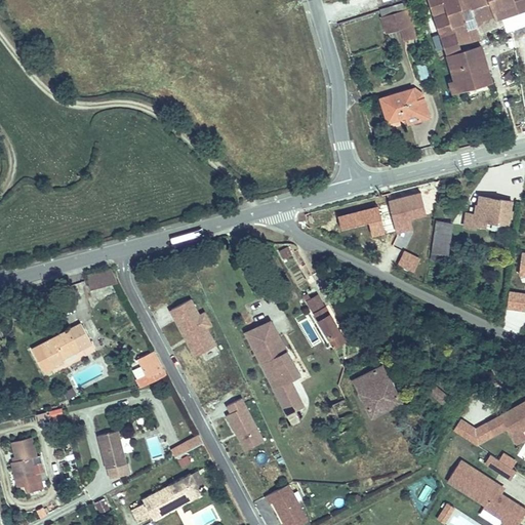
[(507,0),(429,0),(454,72),(448,74),(452,84),(467,79),(463,70),(485,63),(482,53),(475,55),(470,40),(473,39),(472,35),(475,34),(473,27),(510,14),(507,0)]
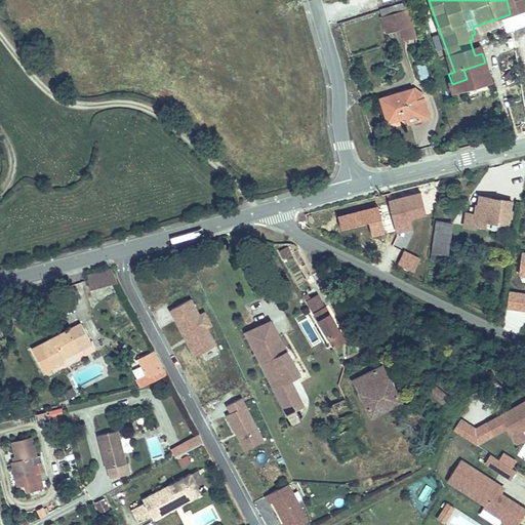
[(507,0),(510,14),(524,8),(524,5),(523,0),(507,0)]
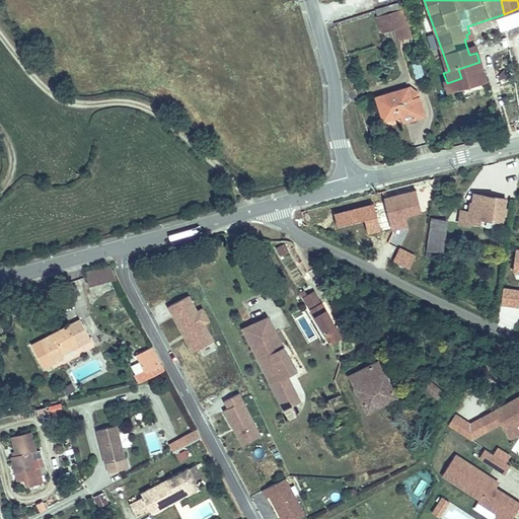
[(376,10),(378,16),(400,10),(398,3),(376,10)]
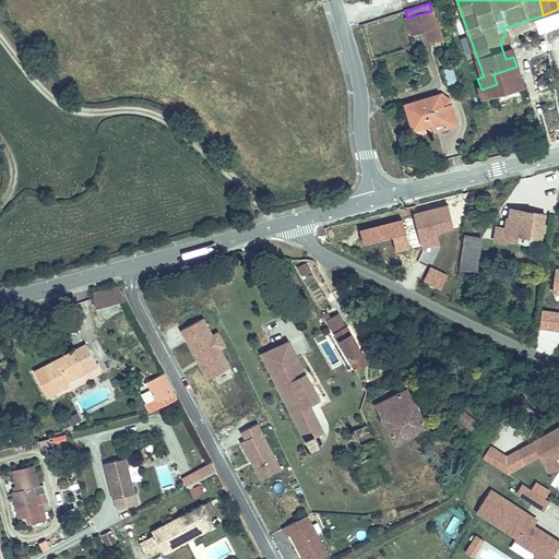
[(431,11),(407,18),(406,19),(411,35),(428,30),(432,27),(437,42),(445,38),(436,9),(431,11)]
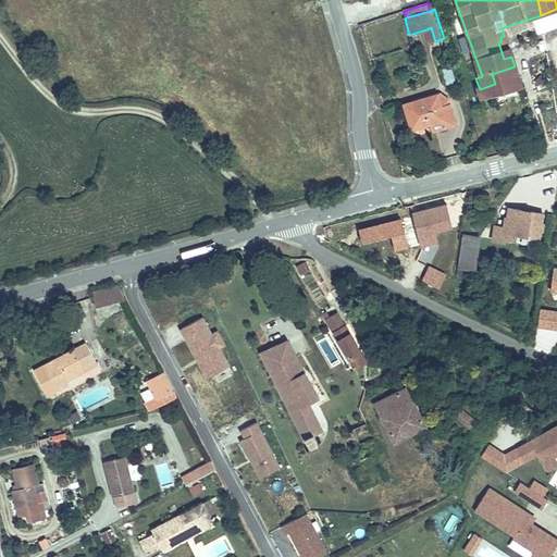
[(431,27),(426,29),(430,42),(435,41),(431,27)]
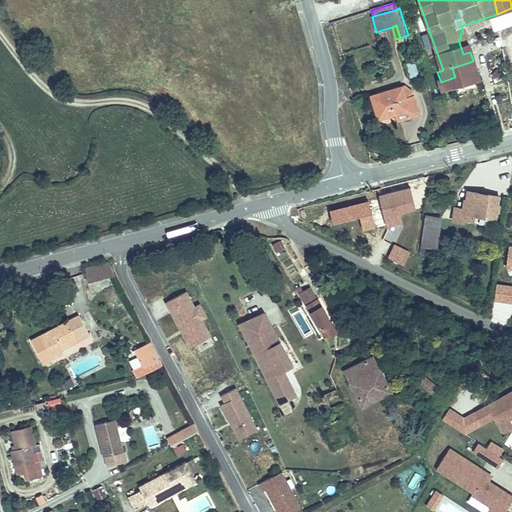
[(463,54),(470,52),(464,36),(461,38),(458,39),(463,54)]
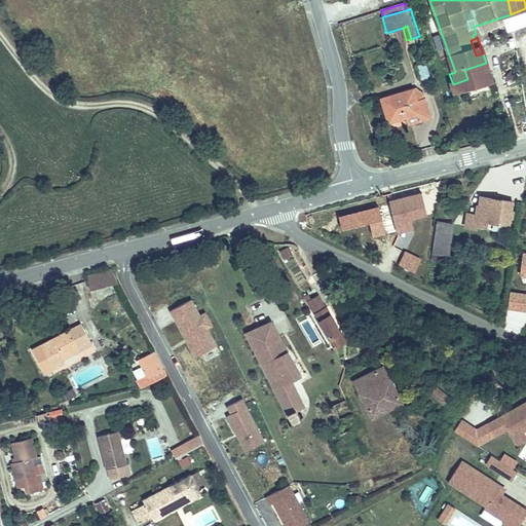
[(464,70),(467,79),(489,72),(486,63),(464,70)]
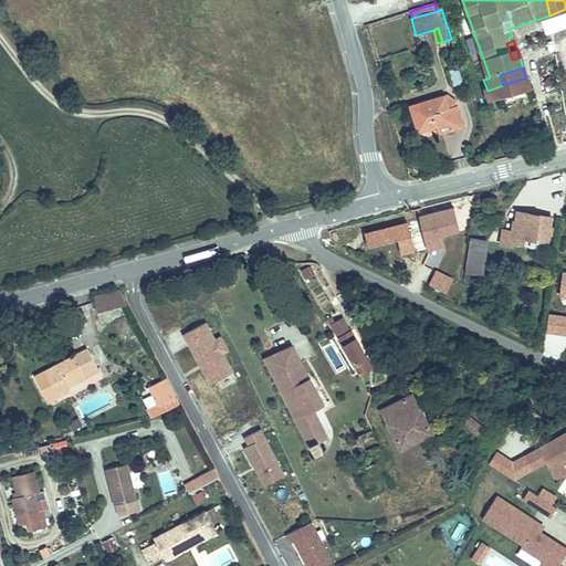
[(418,132),(438,125),(436,117),(448,113),(452,130),(464,127),(453,93),(410,106),(418,132)]
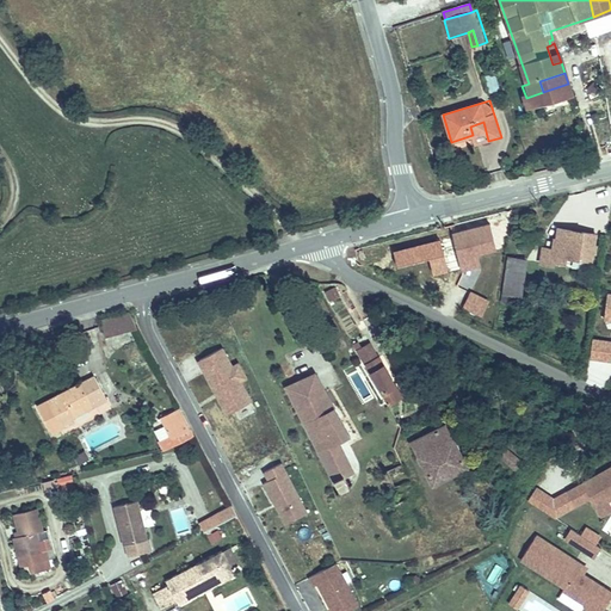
[(470,127),(473,135),(476,144),(488,141),(483,122),(470,127)]
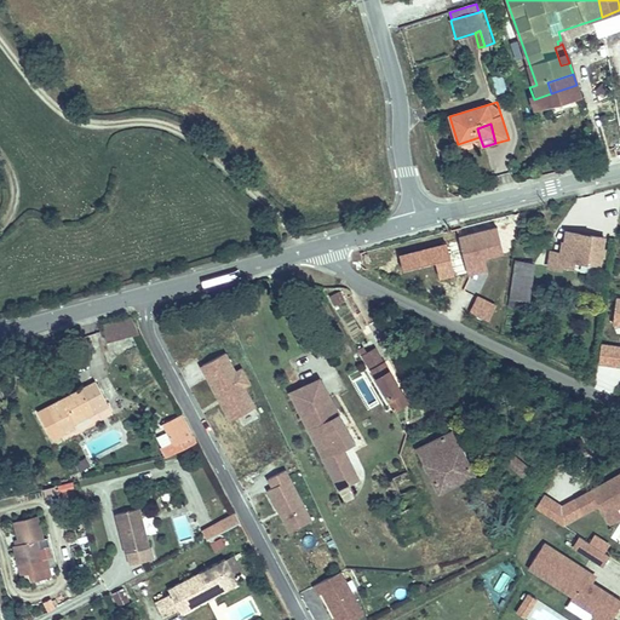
[(503,251),(497,227),(458,236),(464,260),(482,256),(503,251)]
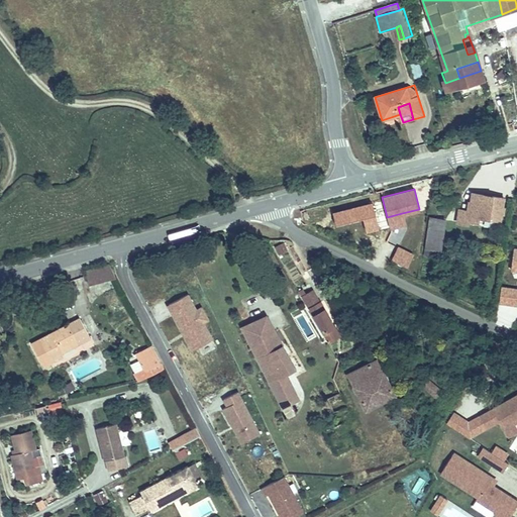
[(457,223),(468,225),(468,221),(479,222),(480,217),(500,220),(501,214),(502,214),(503,208),(502,207),(503,199),(473,193),(472,201),(470,201),(469,211),(459,209),(457,223)]
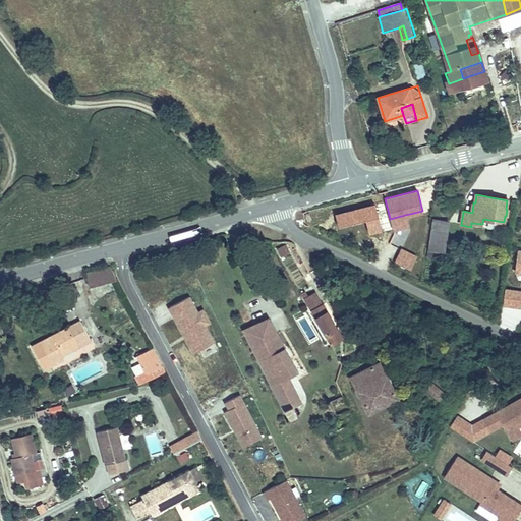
[(407,225),(405,215),(390,219),(392,228),(407,225)]
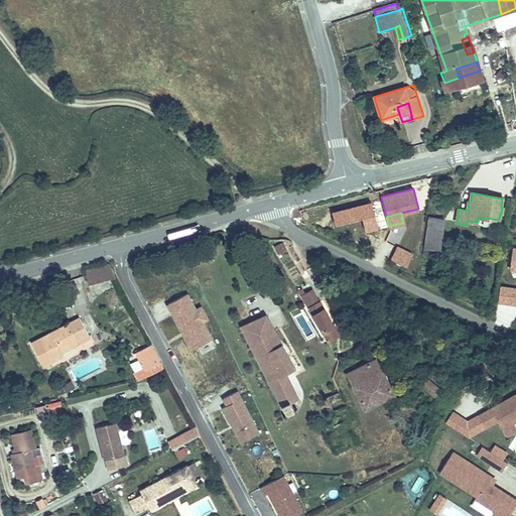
[(429,218),(423,256),(427,257),(428,253),(431,253),(431,249),(440,250),(441,243),(445,221),(429,218)]
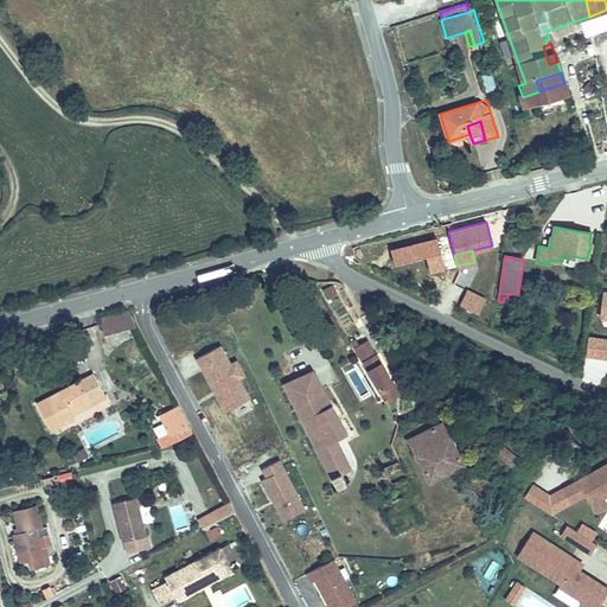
[(478,312),(485,298),(466,289),(459,304),(478,312)]
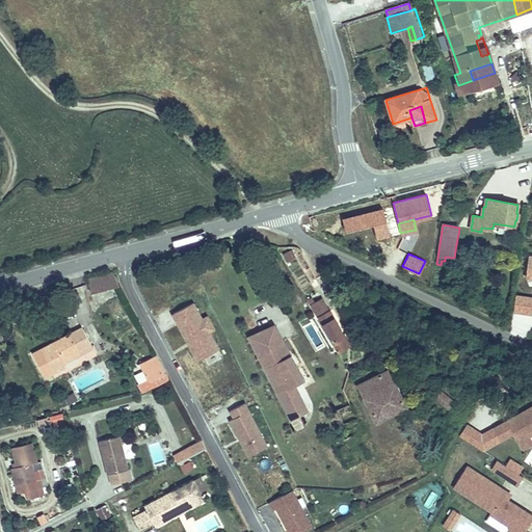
[(114,287),(109,276),(84,285),(88,298),(99,296),(98,291),(114,287)]
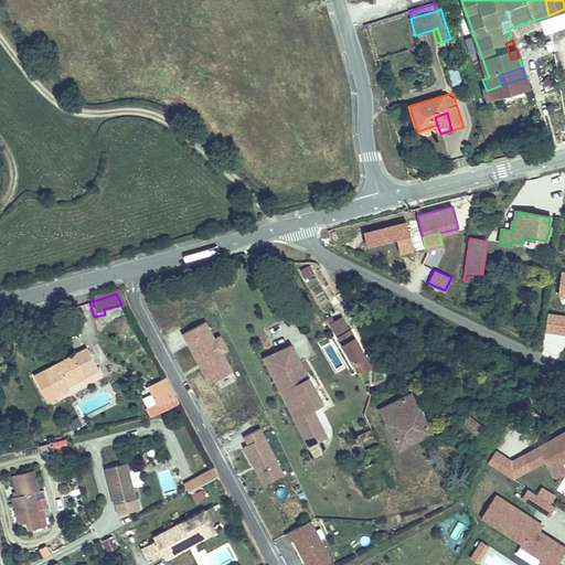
[(564,334),(564,326),(564,316),(547,313),(544,331),(564,334)]
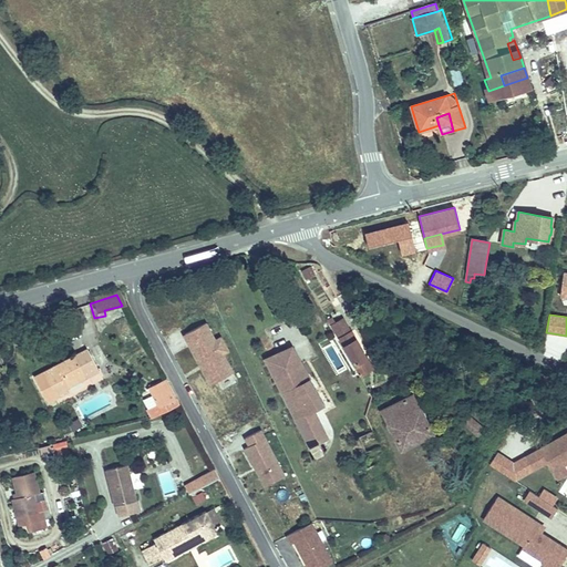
[(215,341),(206,323),(185,334),(202,364),(206,362),(208,367),(203,369),(208,378),(210,377),(216,379),(217,381),(233,373),(223,353),(228,350),(222,338),(215,341)]
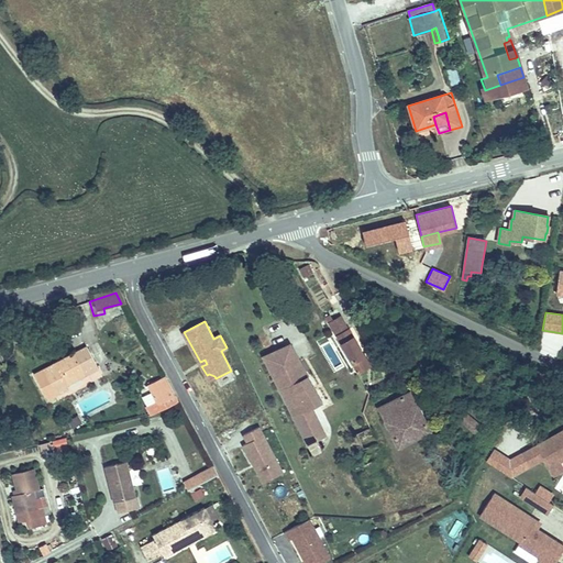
[(345,329),(331,335),(352,373),(365,367),(345,329)]
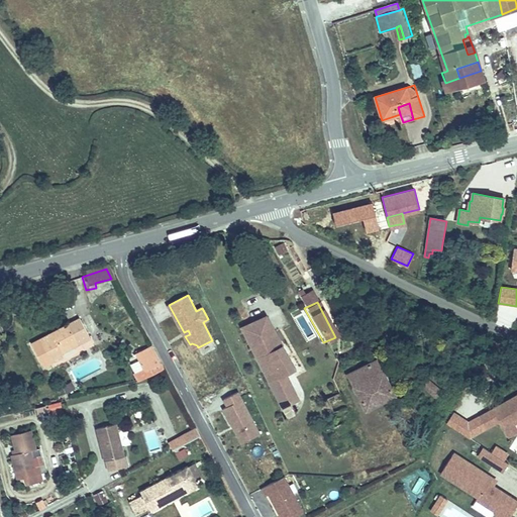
[(287,379),(295,375),(269,320),(240,332),(285,424),(293,420),(290,413),(298,402),(287,379)]
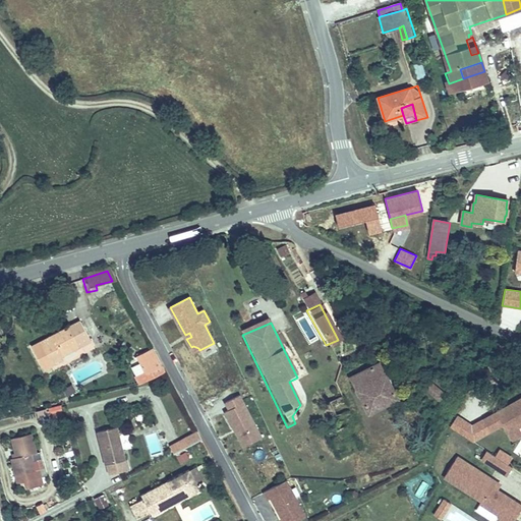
[(78,331),(36,344),(44,369),(56,366),(53,359),(84,350),(78,331)]
